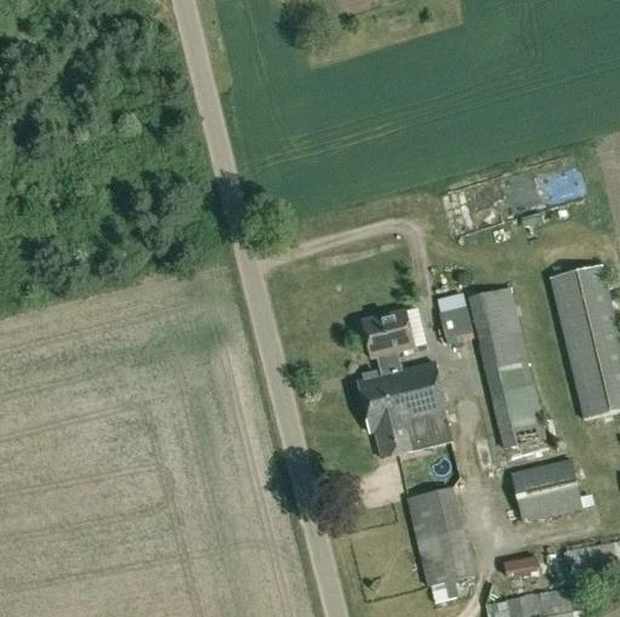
[(397,0),(400,17),(414,15),(410,0),(397,0)]
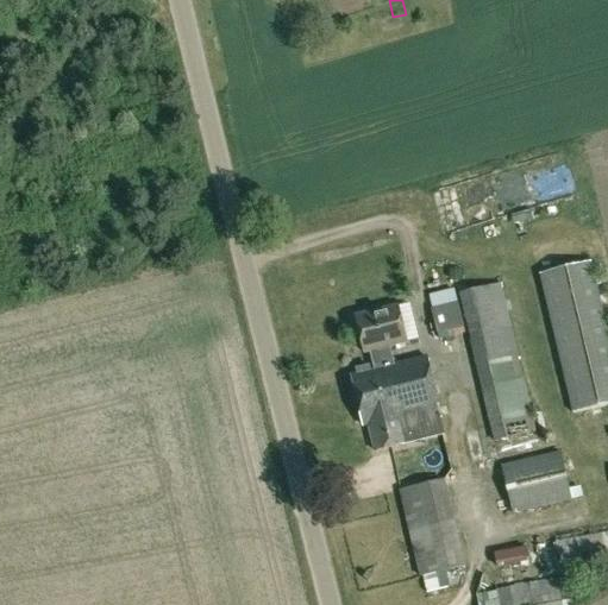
[(406,0),(408,10),(424,5),(421,0),(406,0)]
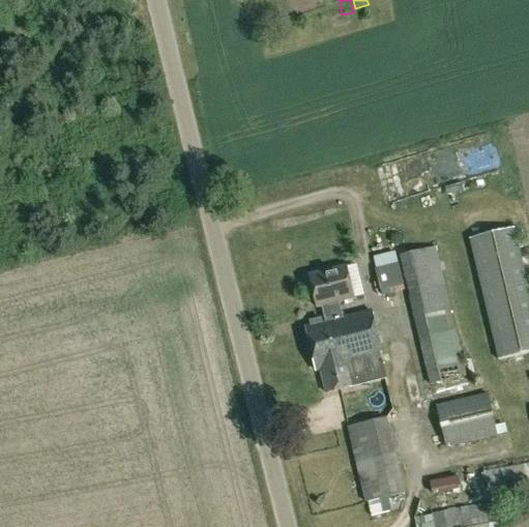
[(469,237),(498,358),(528,351),(528,296),(512,228),(469,237)]
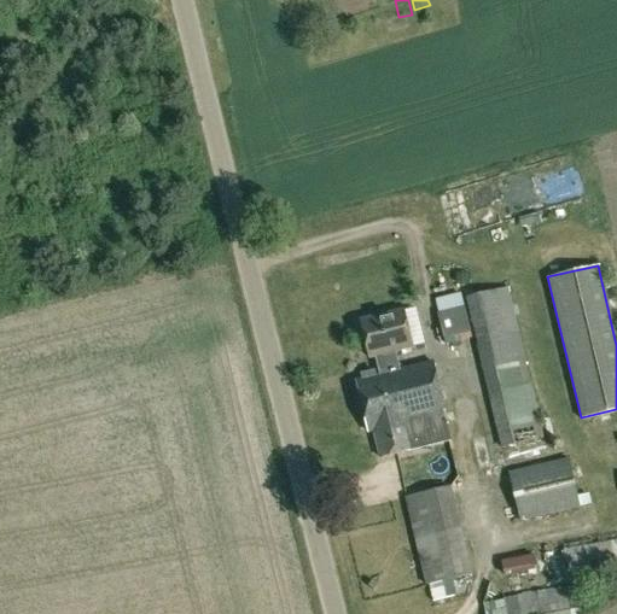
[(435,287),(438,300),(465,293),(461,280),(435,287)]
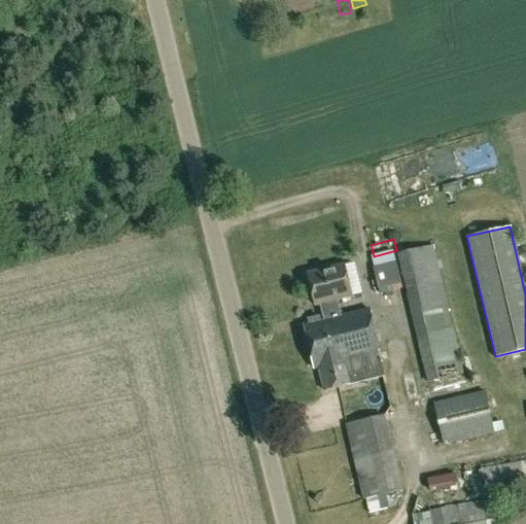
[(467,386),(432,244),(395,252),(429,395),(467,386)]
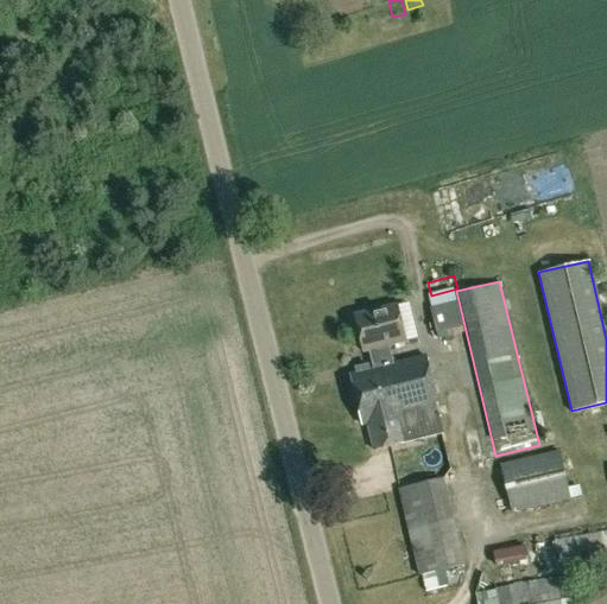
[(463,332),(455,300),(429,306),(437,338),(463,332)]
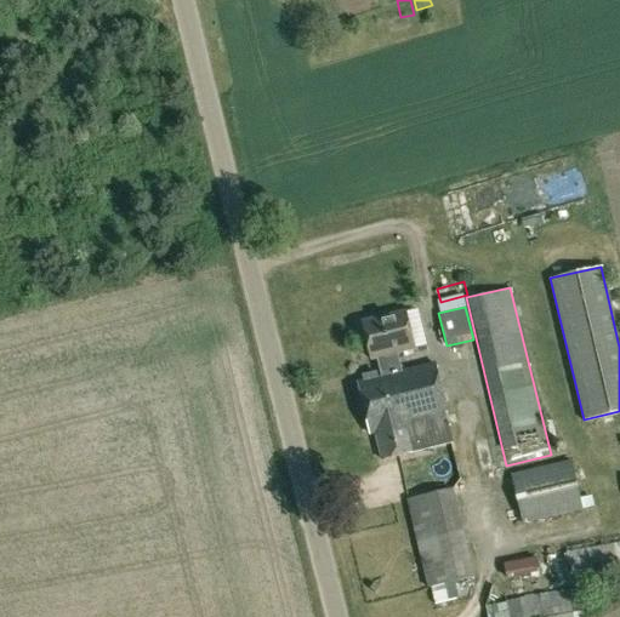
[(407,422),(445,413),(433,361),(400,370),(396,350),(414,347),(405,310),(360,320),(369,356),(376,355),(380,373),(376,375),(375,370),(362,373),(363,378),(357,380),(368,430),(374,429),(380,457),(413,450),(407,422)]
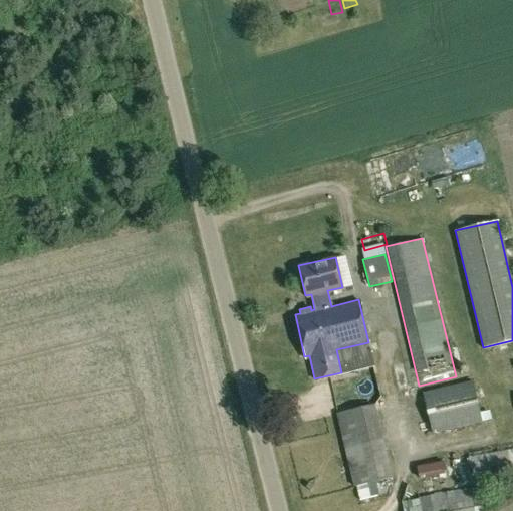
[(473,379),(422,392),(431,434),(483,422),(473,379)]
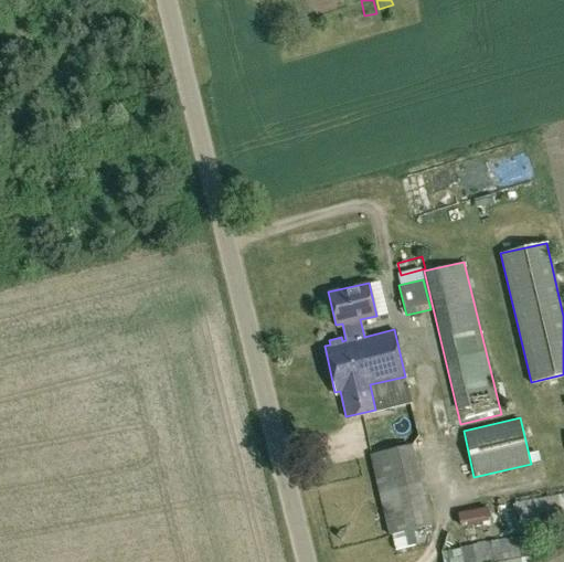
[(384,517),(415,517),(413,436),(382,437),(384,517)]
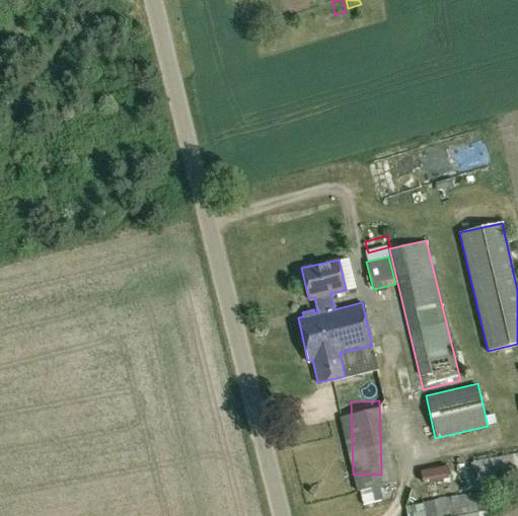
[(421,457),(423,473),(449,470),(448,454),(421,457)]
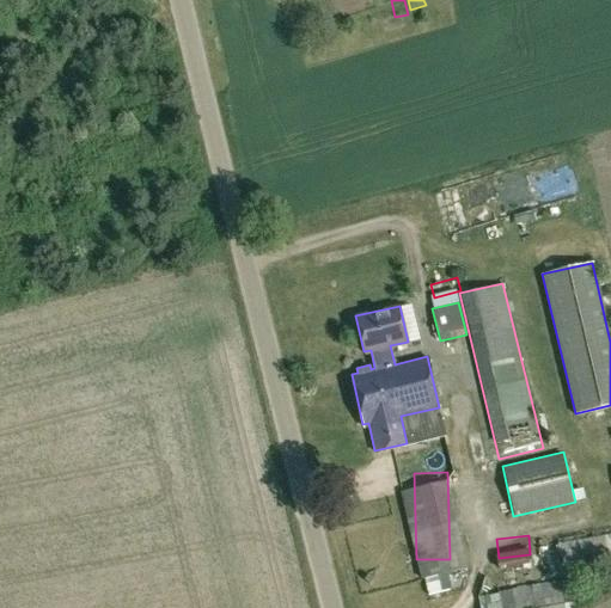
[(567,602),(568,576),(533,576),(533,602),(567,602)]
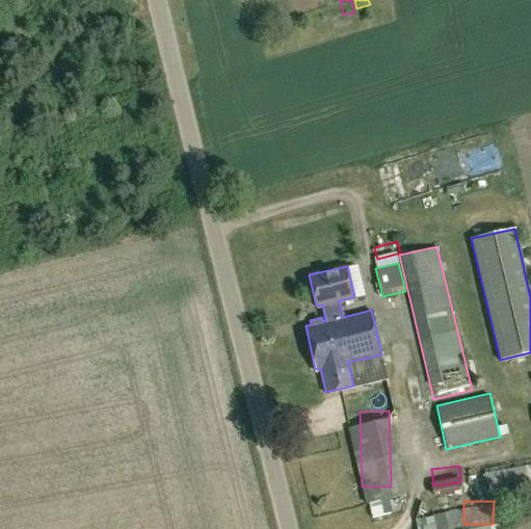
[(420,508),(421,525),(462,523),(462,506),(420,508)]
